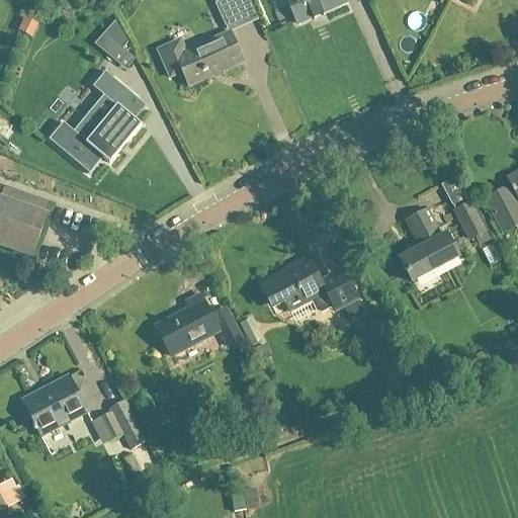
[(225,0),(216,4),(226,27),(239,22),(229,0),(225,0)]
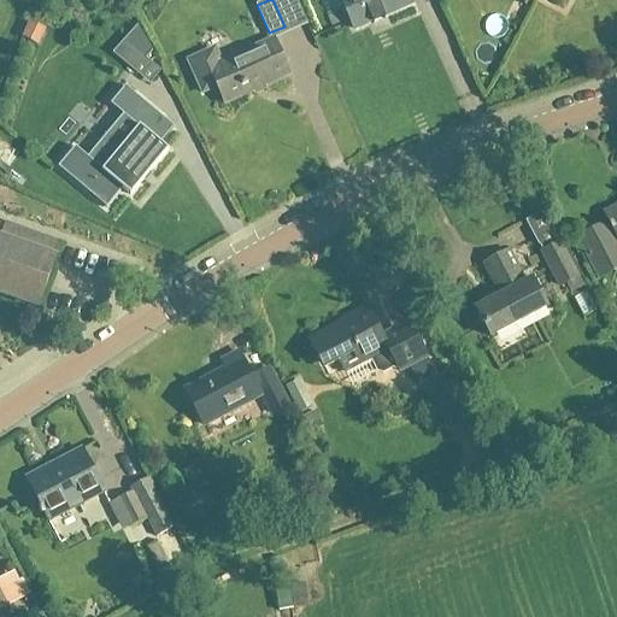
[(410,0),(341,0),(354,30),(412,5),(410,0)]
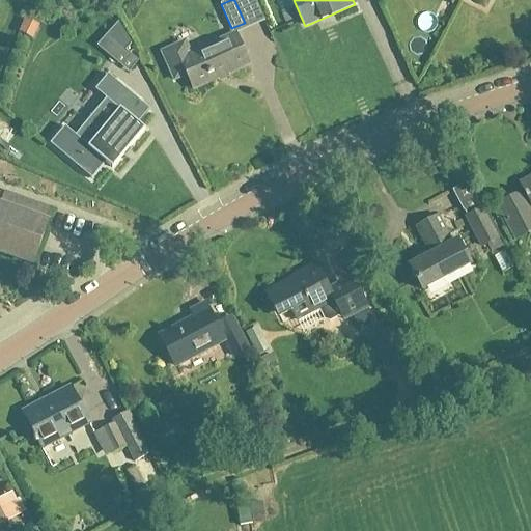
[(174,81),(187,76),(194,90),(250,64),(236,34),(185,57),(178,45),(162,53),(174,81)]
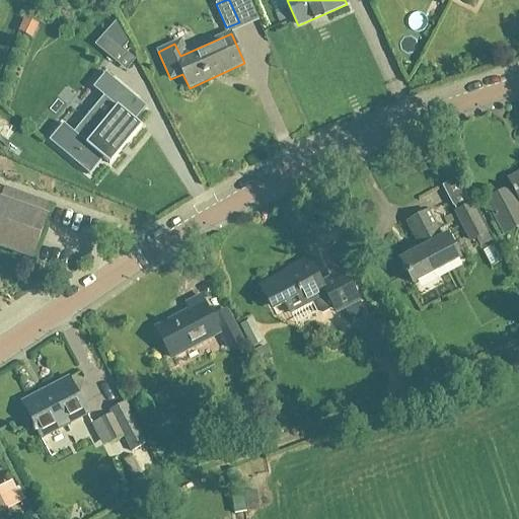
[(64,124),(49,141),(89,175),(103,158),(109,164),(142,127),(135,121),(147,107),(106,73),(94,87),(102,95),(72,131),(64,124)]
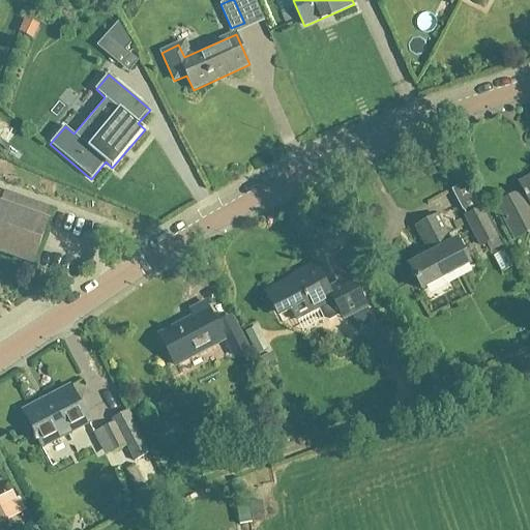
[(529,177),(520,183),(524,192),(497,206),(508,228),(529,215),(529,214),(529,212),(529,210),(529,177)]
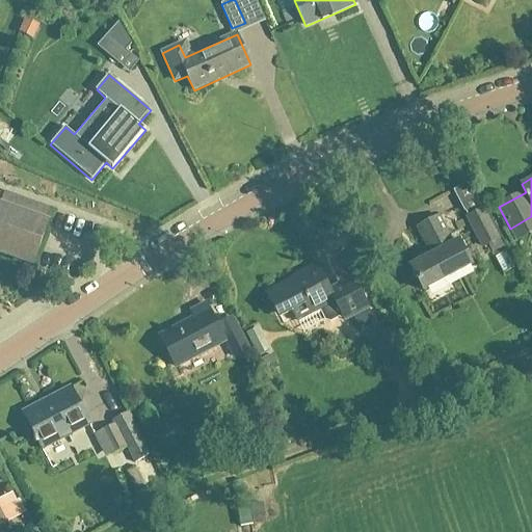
[(0,254),(33,265),(48,223),(45,221),(49,209),(4,193),(0,204),(0,254)]
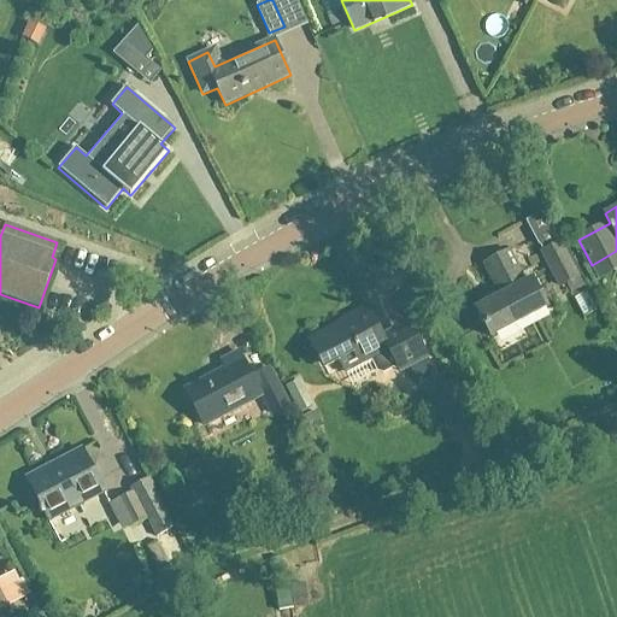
[(580,277),(569,259),(559,240),(545,247),(539,251),(559,289),(580,277)]
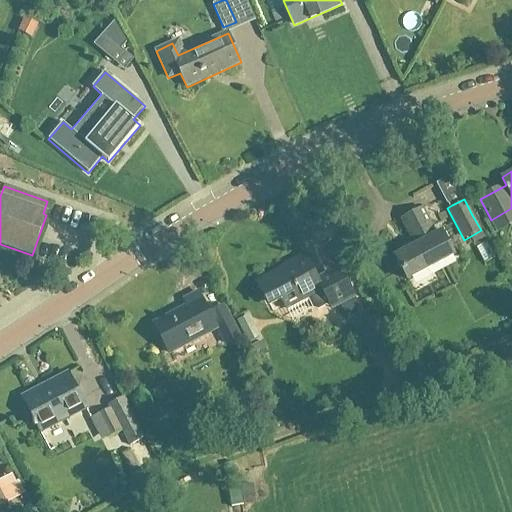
[(415,246),(395,257),(407,280),(454,256),(442,232),(437,235),(423,209),(402,220),(415,246)]
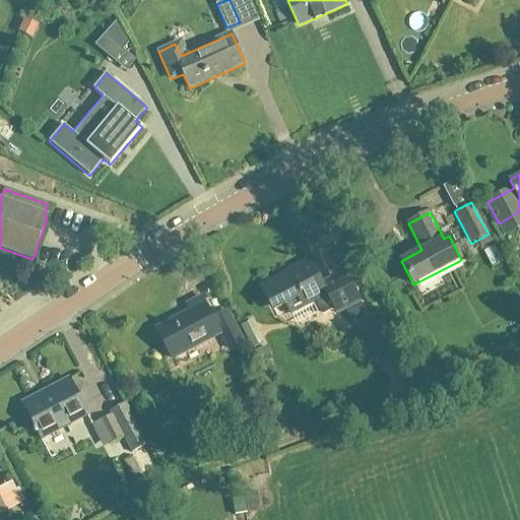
[(297,268),(273,281),(261,287),(272,308),(284,302),(290,314),(312,303),(318,313),(318,314),(323,315),(334,309),(337,313),(343,310),(361,301),(346,274),(344,270),(331,277),(321,282),(309,260),(296,267),(297,268)]
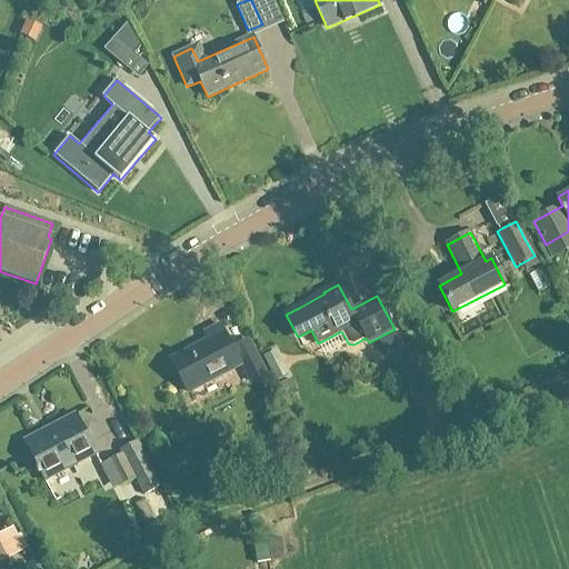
[(266,375),(246,338),(231,347),(220,325),(206,332),(210,341),(170,362),(187,393),(242,363),(251,381),(266,375)]
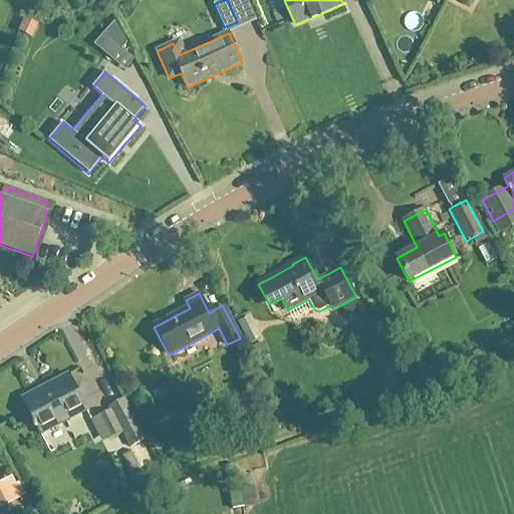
[(68,375),(22,400),(41,434),(87,410),(68,375)]
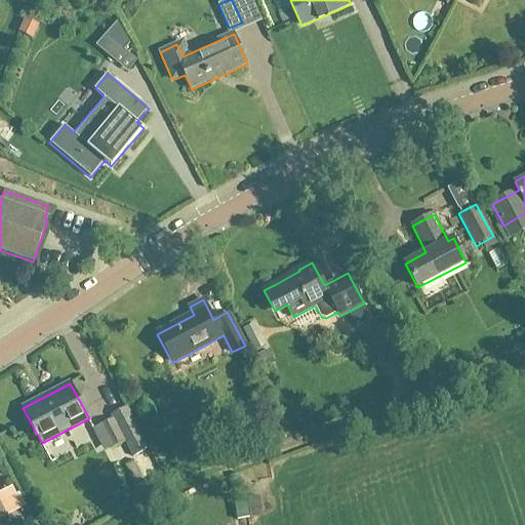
[(127,407),(119,411),(111,415),(112,419),(97,427),(109,449),(125,441),(133,455),(148,448),(127,407)]
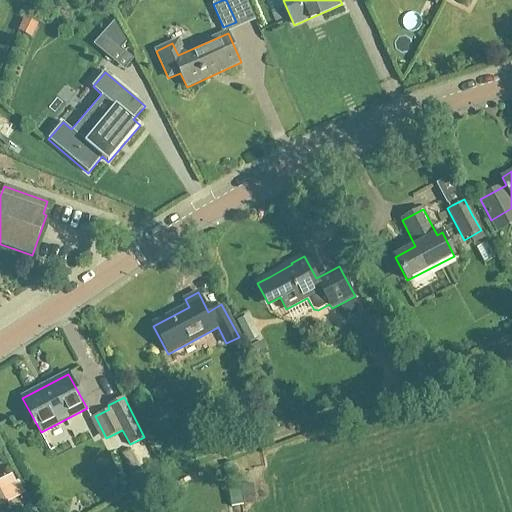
[(183,439),(159,450),(165,470),(186,462),(185,460),(190,458),(183,439)]
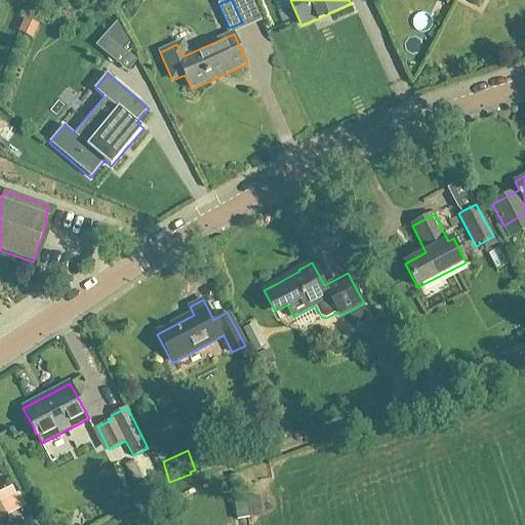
[(12,518),(30,510),(18,487),(1,495),(12,518)]
